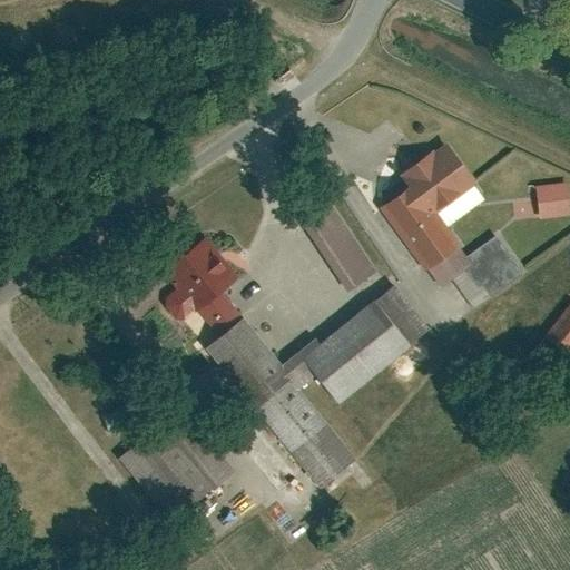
[(444,138),(396,173),(403,183),(376,203),(439,288),(467,268),(471,264),(464,255),(434,213),(477,182),(444,138)]
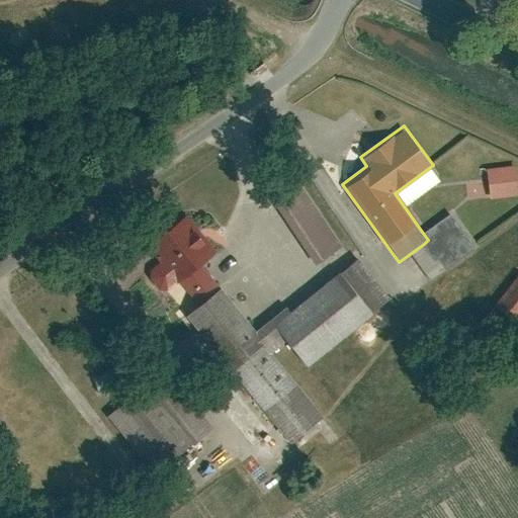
[(517,194),(514,165),(484,169),(488,199),(517,194)]
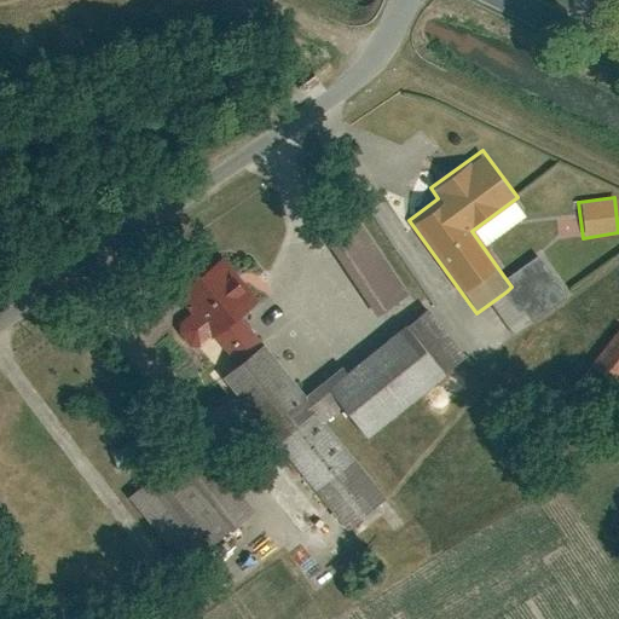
[(356,220),(323,242),(372,316),(405,295),(356,220)]
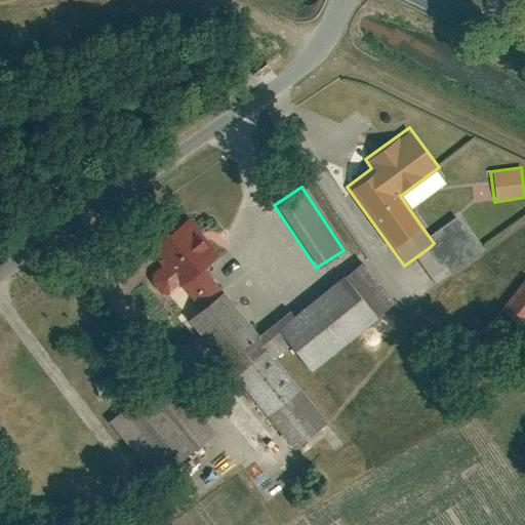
[(434,243),(430,247),(440,261),(444,258),(453,271),(481,251),(455,215),(428,235),(434,243)]
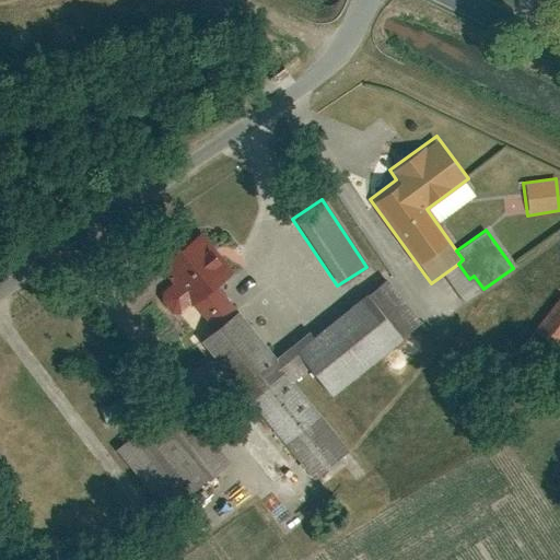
[(198,238),(165,266),(214,326),(197,340),(310,478),(347,448),(287,374),(303,361),(331,395),(401,339),(362,291),(308,334),(305,328),(271,356),(212,282),(225,272),(198,238)]
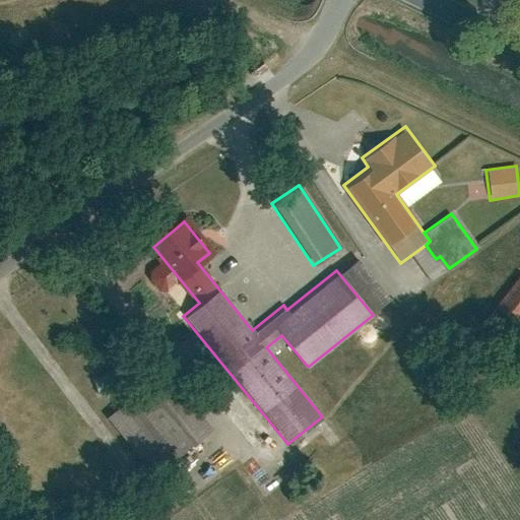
[(519,276),(516,274),(496,306),(519,322),(519,276)]
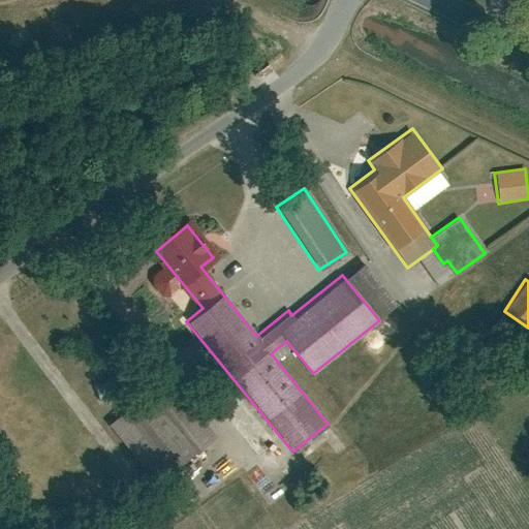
[(165,377),(110,424),(157,479),(213,434),(165,377)]
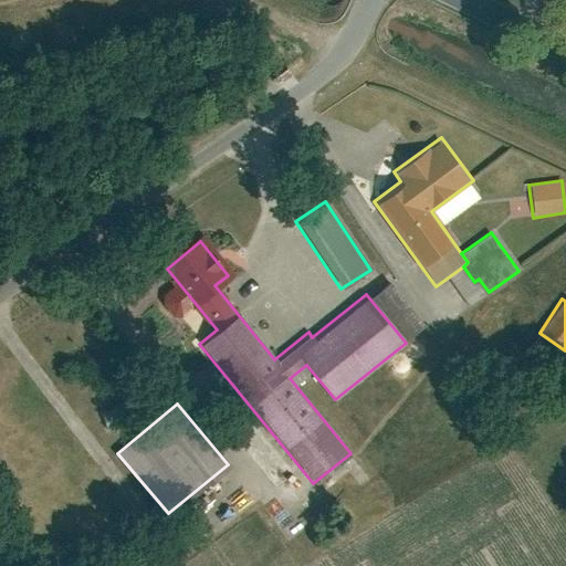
[(121,406),(98,411),(104,432),(126,427),(121,406)]
